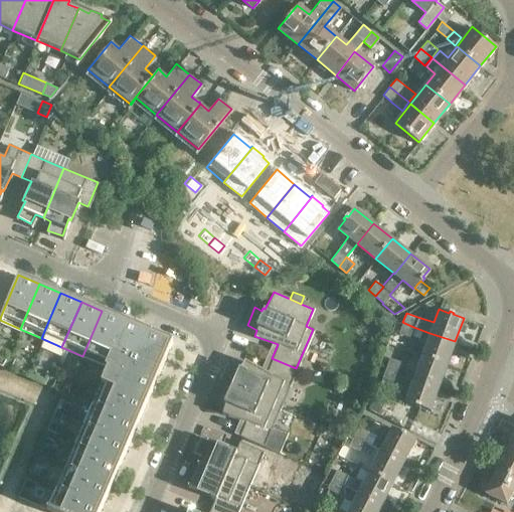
[(104,365),(123,320),(102,311),(82,356),(104,365)]
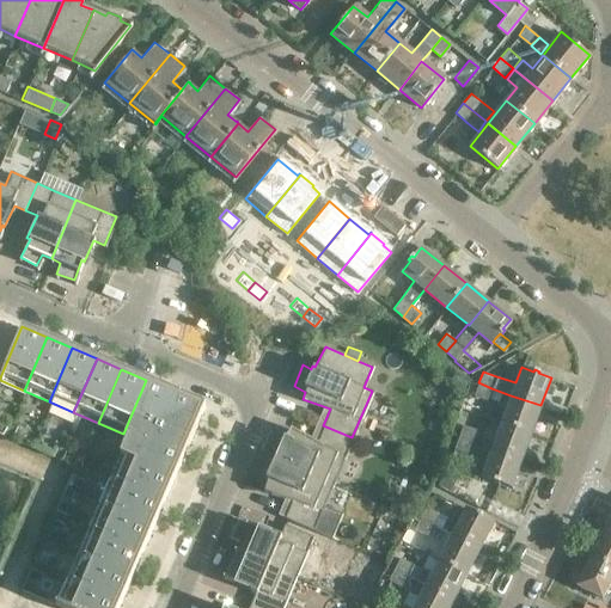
[(146,380),(123,434),(128,435),(118,455),(171,477),(202,404),(146,380)]
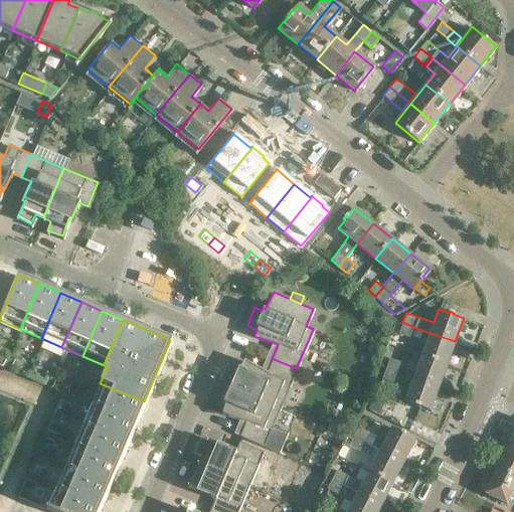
[(410,336),(413,327),(402,322),(398,332),(410,336)]
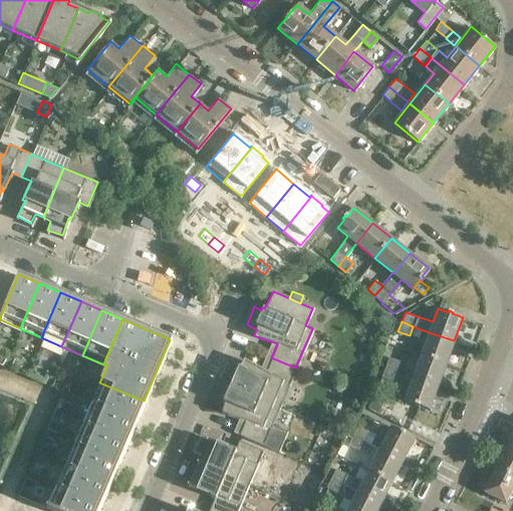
[(454,340),(429,332),(421,353),(446,362),(454,340)]
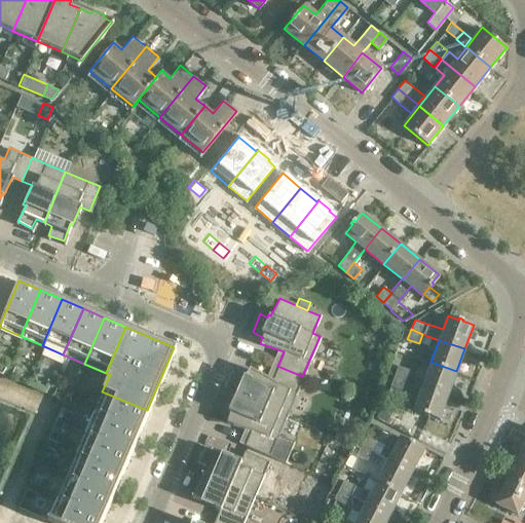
[(430,362),(422,385),(447,395),(456,371),(430,362)]
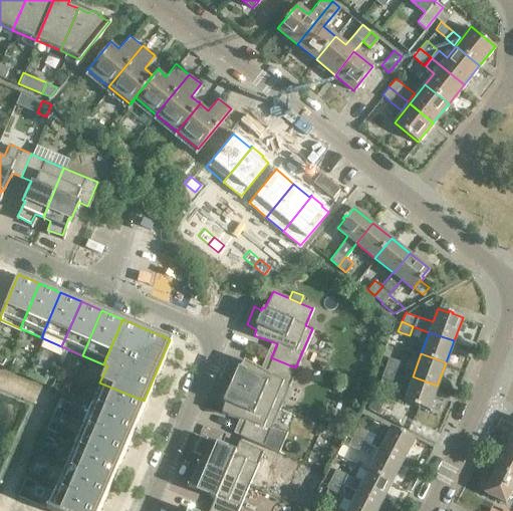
[(385,366),(397,370),(400,360),(389,356),(385,366)]
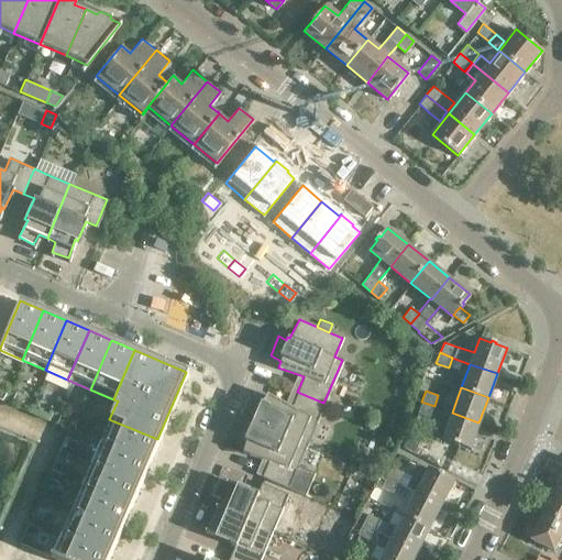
[(323,403),(297,392),(290,407),(266,394),(264,397),(256,393),(248,409),(255,414),(253,419),(307,442),(323,403)]
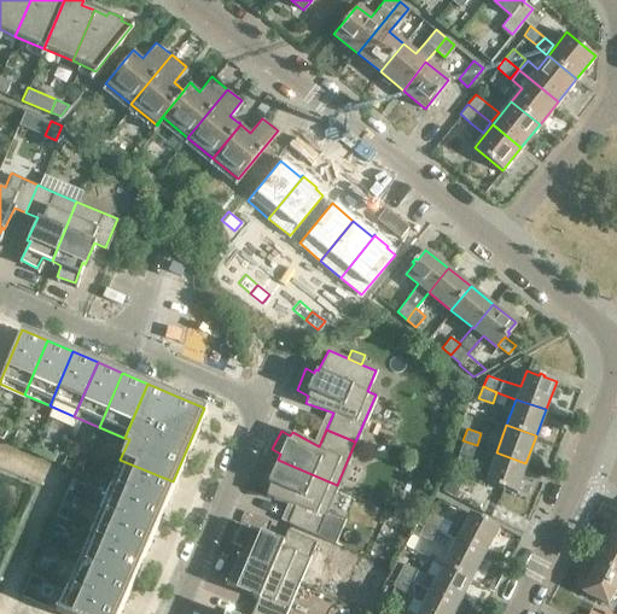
[(472,457),(477,445),(463,440),(459,452),(472,457)]
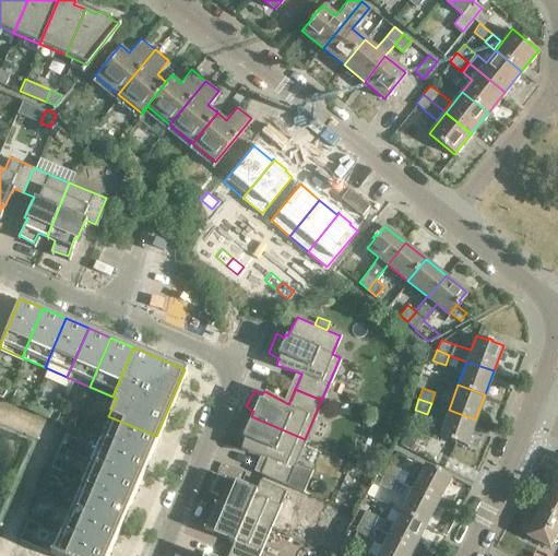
[(475,420),(449,410),(439,435),(451,438),(450,440),(454,441),(455,440),(466,445),(475,420)]
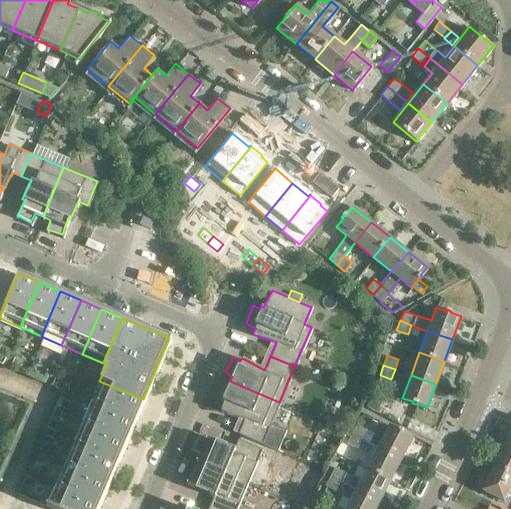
[(99,381),(90,401),(135,420),(143,399),(99,381)]
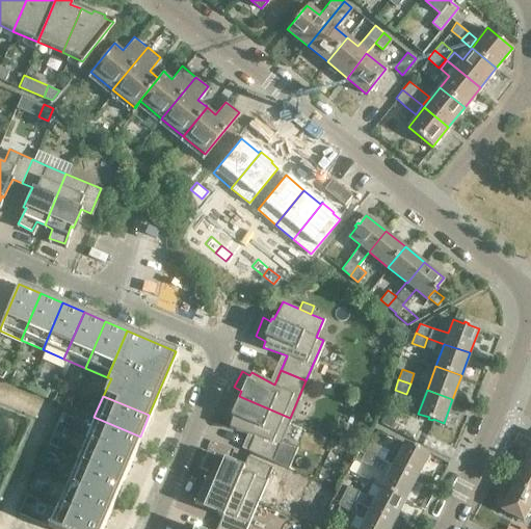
[(290,418),(239,396),(236,401),(230,397),(221,416),(231,419),(229,425),(254,434),(247,449),(287,466),(296,445),(281,438),(290,418)]
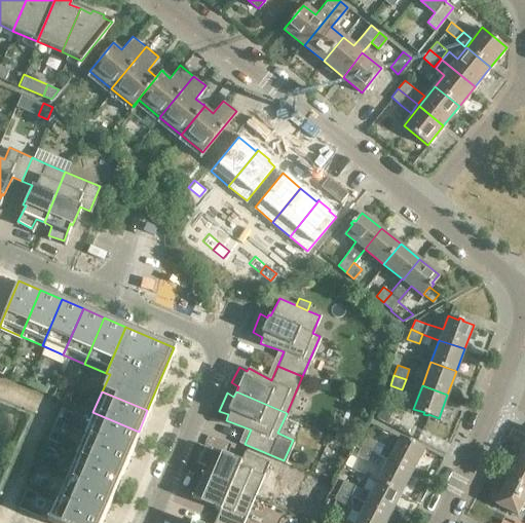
[(92,412),(84,434),(129,453),(139,432),(92,412)]
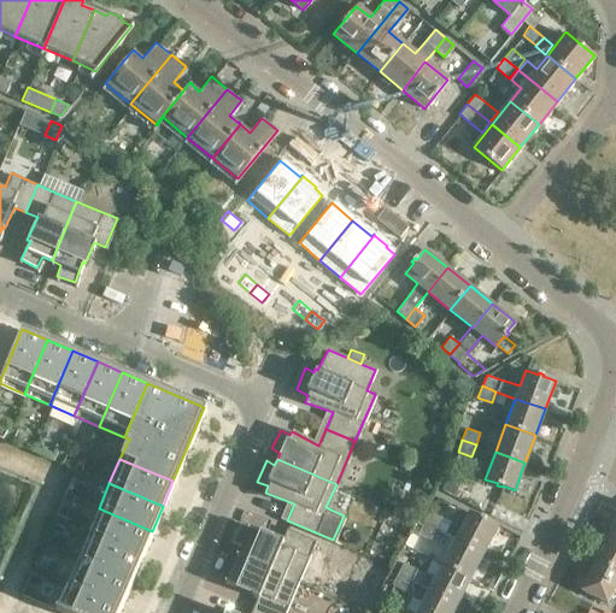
[(152,531),(99,508),(88,534),(141,555),(152,531)]
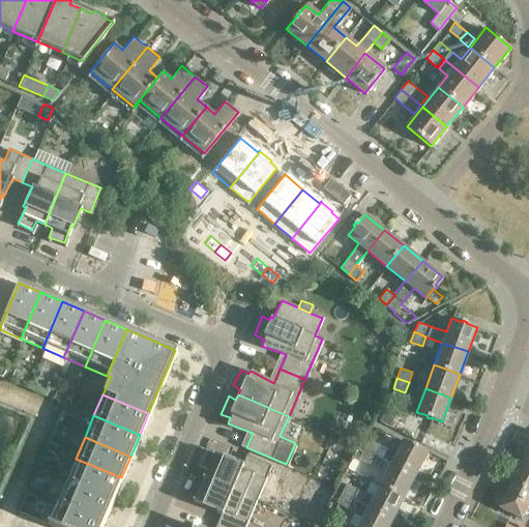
[(363,448),(375,454),(380,444),(369,439),(363,448)]
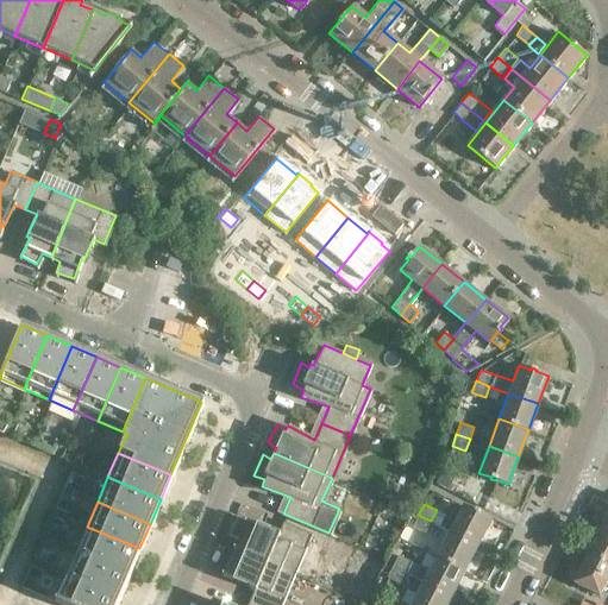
[(449,530),(477,544),(490,520),(478,514),(480,511),(475,509),(474,511),(462,505),(449,530)]
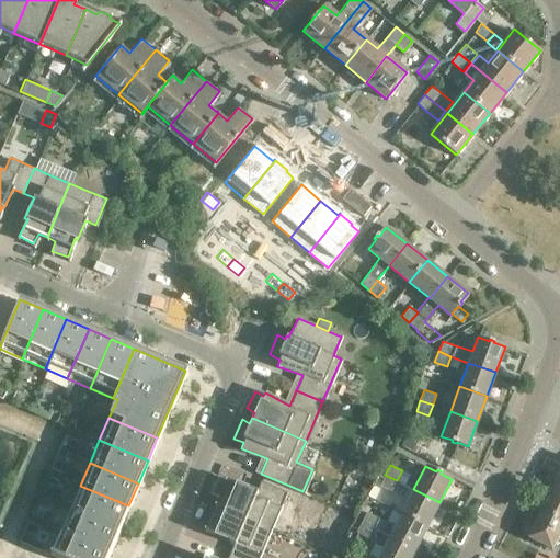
[(403,484),(397,480),(385,475),(380,485),(391,491),(392,489),(398,492),(403,484)]
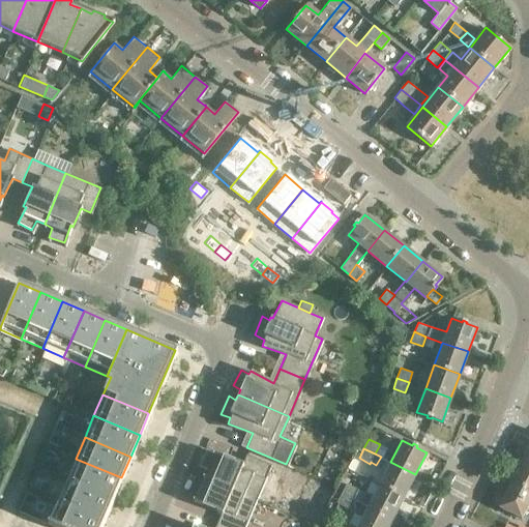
[(204,476),(255,498),(270,464),(245,454),(241,464),(223,455),(222,458),(206,449),(199,464),(207,469),(204,476)]
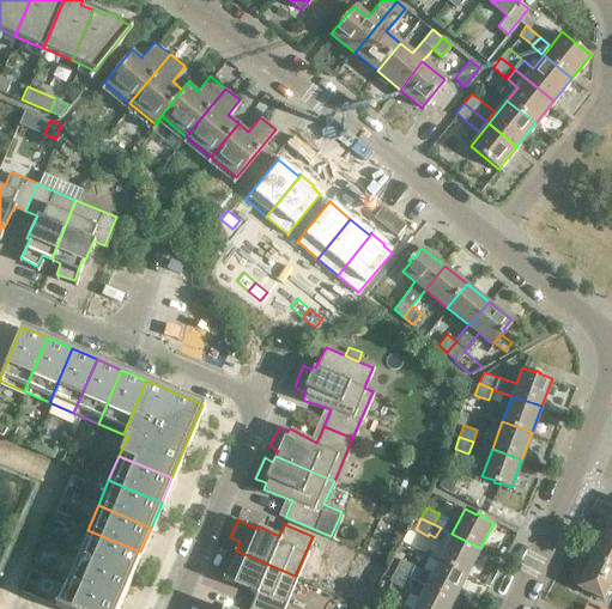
[(611,529),(606,527),(592,555),(611,565),(611,529)]
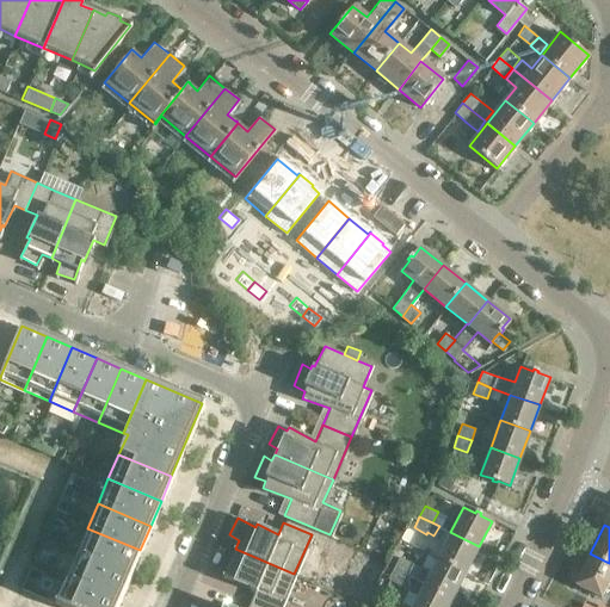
[(140,550),(87,528),(76,552),(129,575),(140,550)]
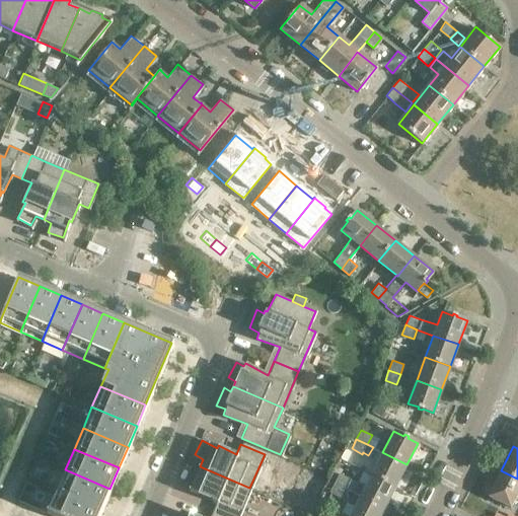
[(371,473),(395,487),(407,464),(382,452),(371,473)]
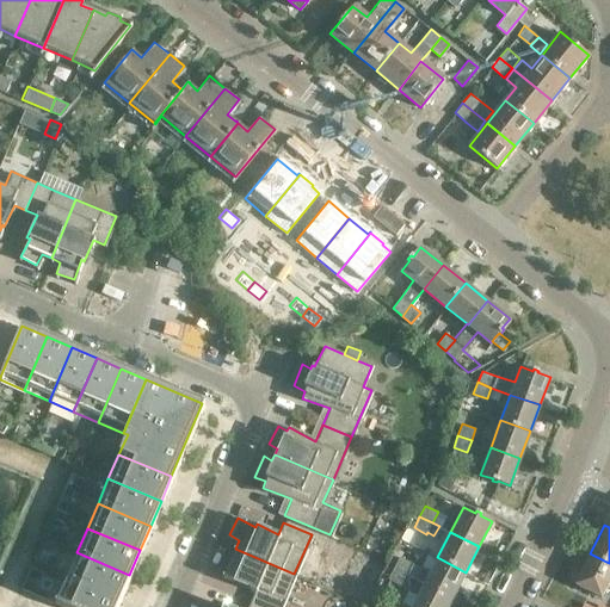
[(253,590),(250,601),(262,606),(279,606),(294,574),(235,549),(225,575),(234,578),(233,581),(253,590)]
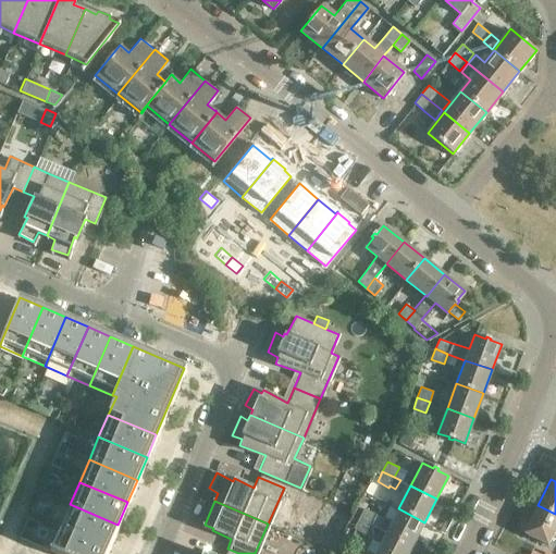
[(118,525),(70,504),(60,527),(109,548),(118,525)]
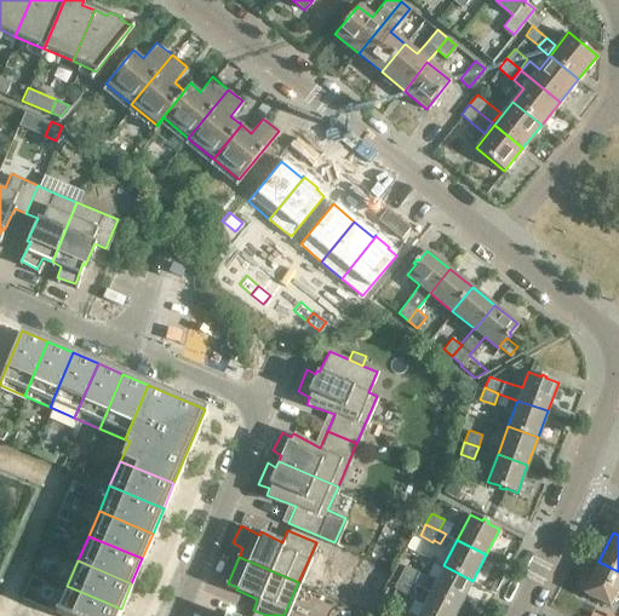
[(618,571),(599,562),(583,591),(609,604),(618,585),(618,571)]
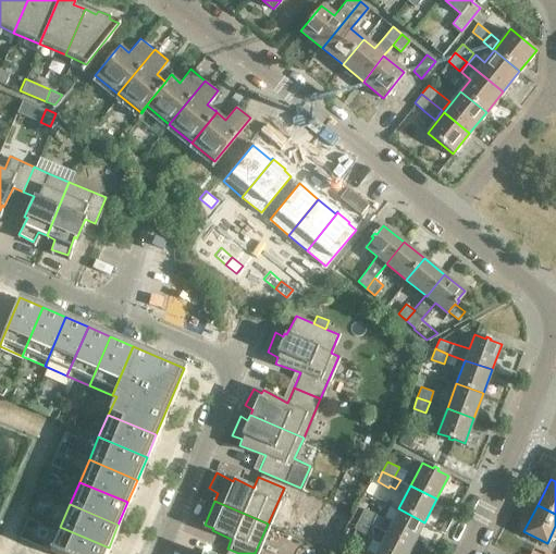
[(358,517),(370,522),(375,513),(363,507),(358,517)]
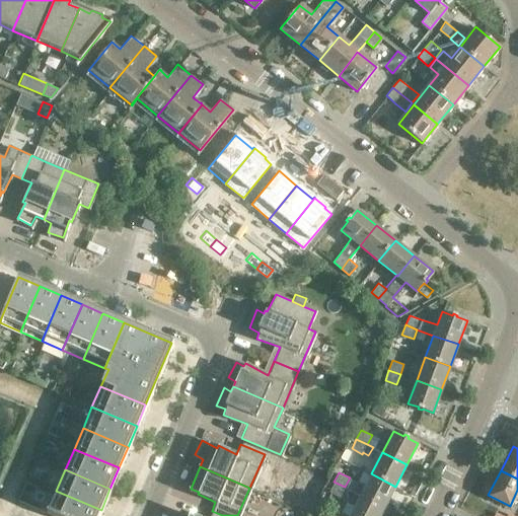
[(395,487),(371,473),(366,485),(357,481),(352,491),(360,495),(384,508),(395,487)]
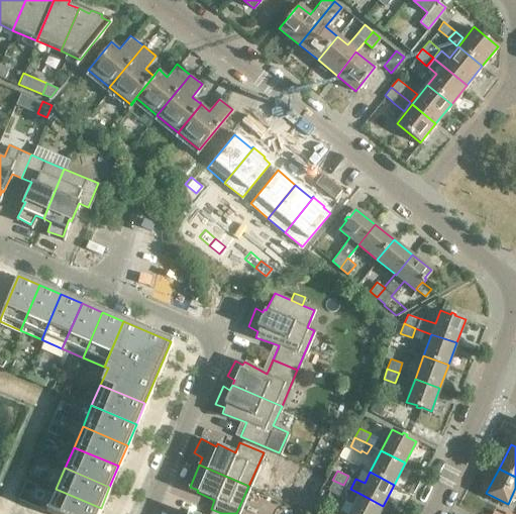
[(339,495),(343,485),(332,480),(328,489),(339,495)]
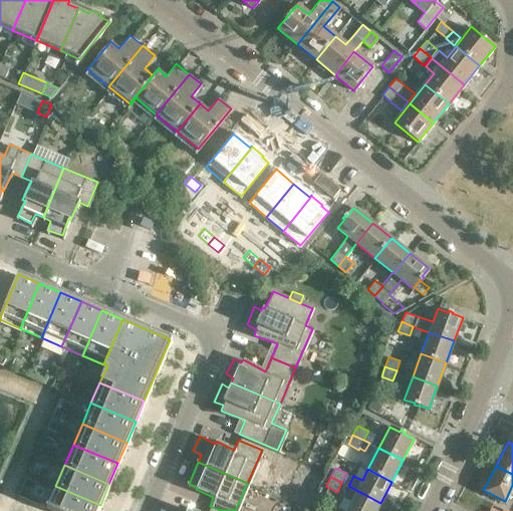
[(96,510),(100,505),(55,486),(46,506),(56,510),(96,510)]
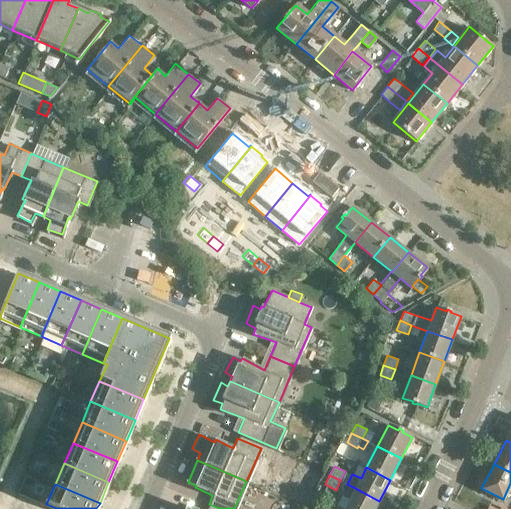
[(374,508),(379,501),(355,488),(344,508),(374,508)]
